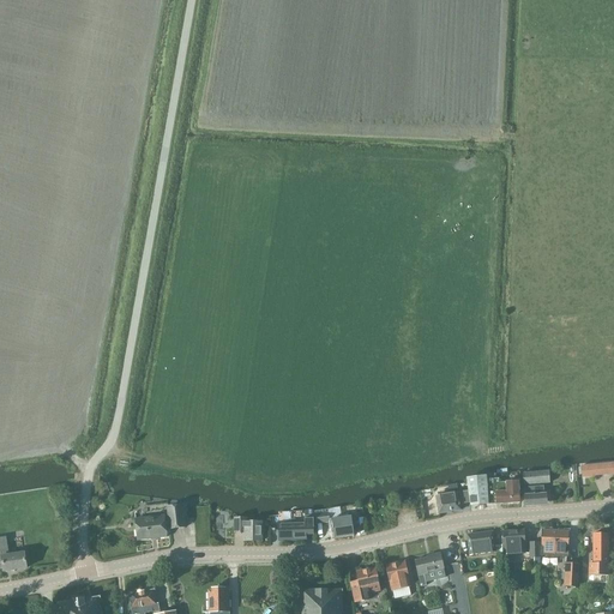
[(613,463),(582,467),(583,477),(613,474),(613,463)]
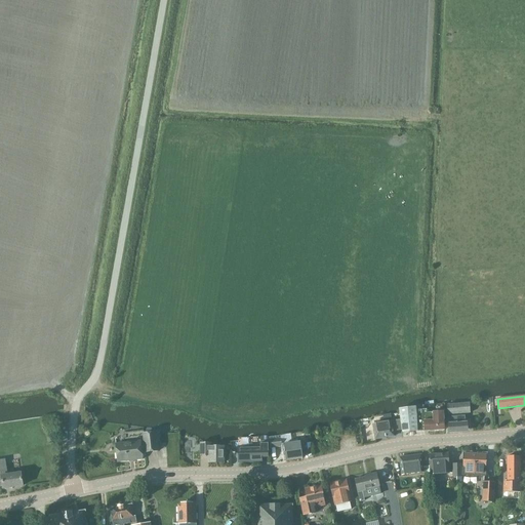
[(448,414),(470,413),(469,404),(447,405),(448,414)]
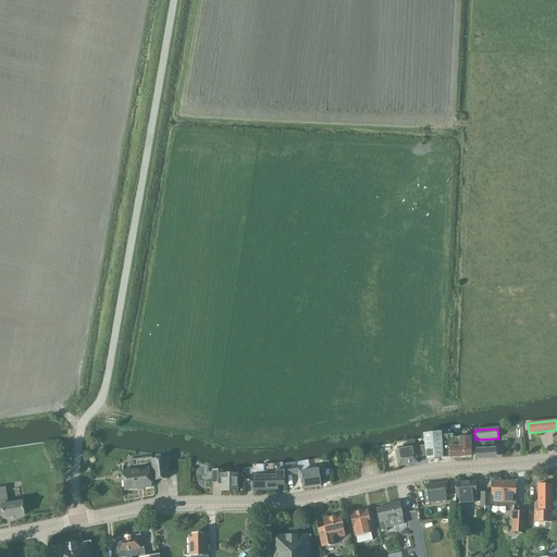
[(423,433),(424,437),(425,447),(426,458),(450,458),(450,455),(455,454),(455,457),(472,456),(470,437),(454,437),(453,434),(450,434),(449,431),(423,433)]
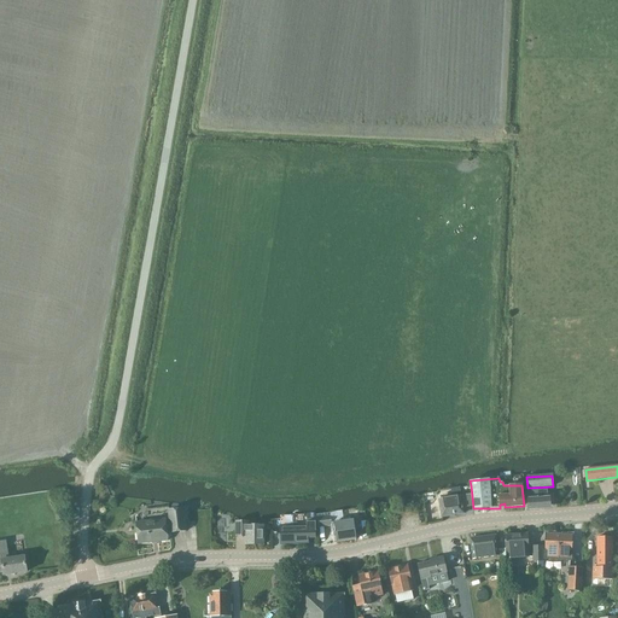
[(529,509),(551,508),(549,497),(547,497),(546,490),(528,491),(529,509)]
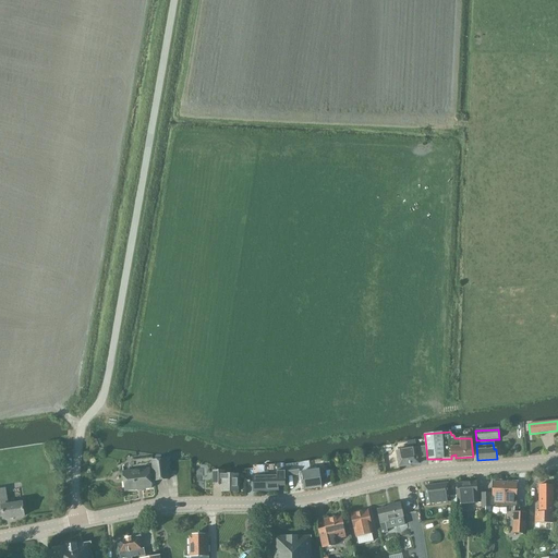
[(417,448),(397,451),(399,466),(420,463),(419,458),(417,448)]
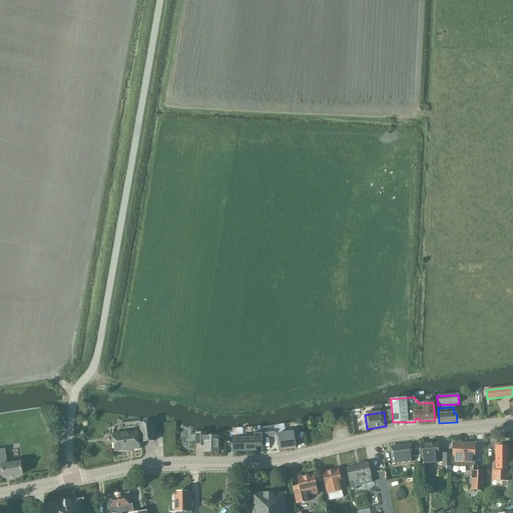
[(153,431),(155,431),(154,423),(140,424),(141,432),(137,432),(113,434),(115,450),(124,449),(124,450),(139,449),(138,441),(142,440),(142,442),(154,441),(153,431)]
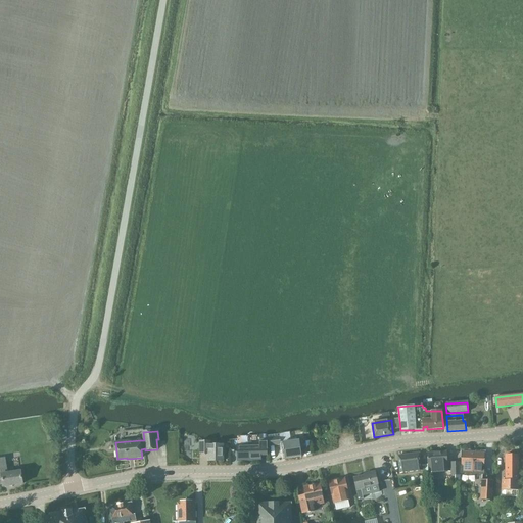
[(332,434),(332,446),(347,445),(346,433),(332,434)]
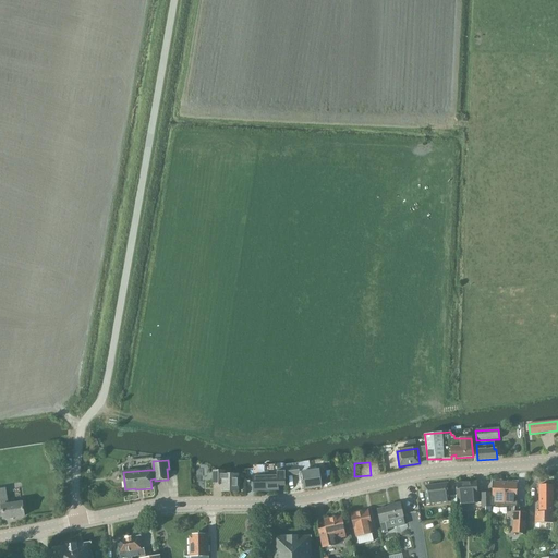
[(287,477),(300,475),(299,465),(286,468),(287,477)]
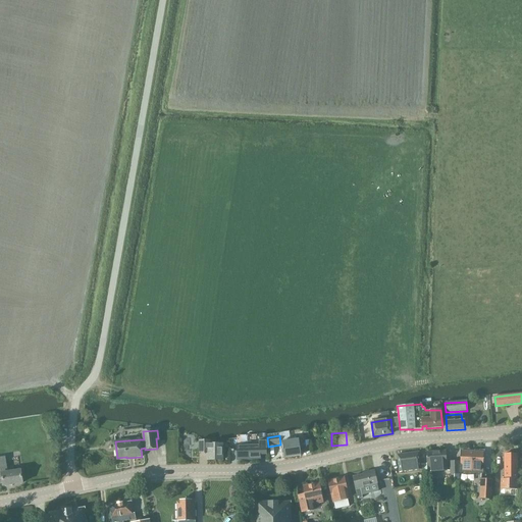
[(260,453),(266,452),(266,439),(260,439),(260,444),(237,445),(237,460),(260,460),(260,453)]
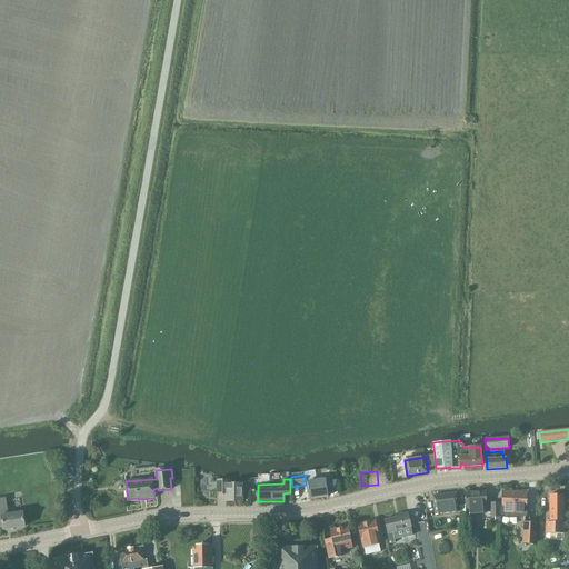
[(325,479),(323,479),(308,481),(311,499),(328,497),(325,479)]
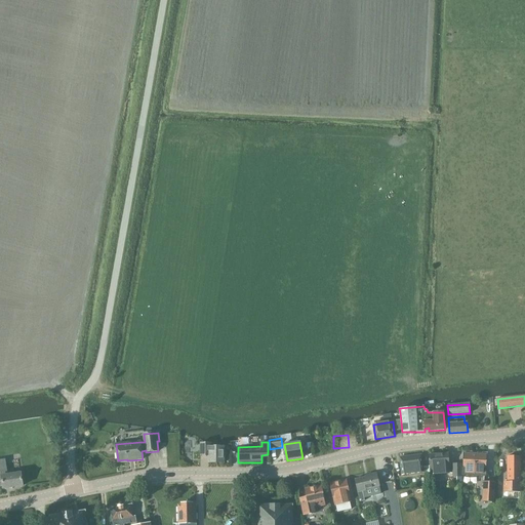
[(209,462),(225,462),(225,446),(211,446),(211,443),(200,443),(200,455),(209,455),(209,462)]
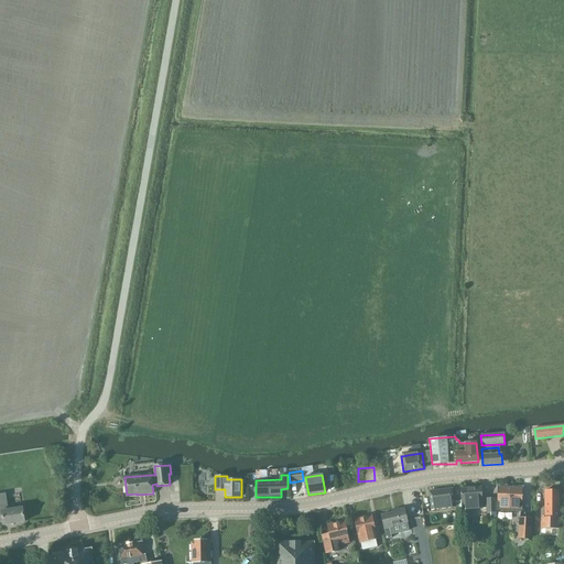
[(463,509),(483,508),(480,487),(462,488),(463,509)]
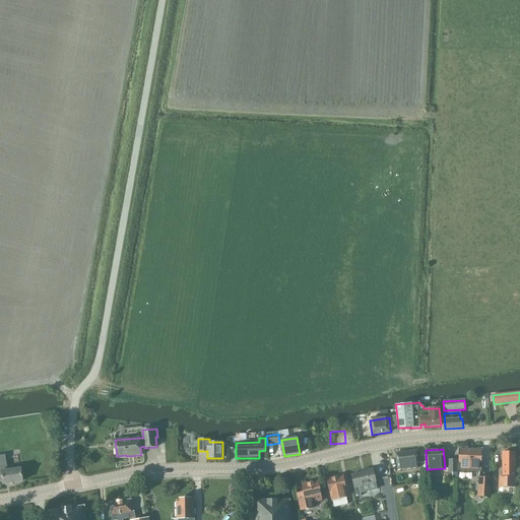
[(458,470),(481,472),(482,451),(459,449),(458,470)]
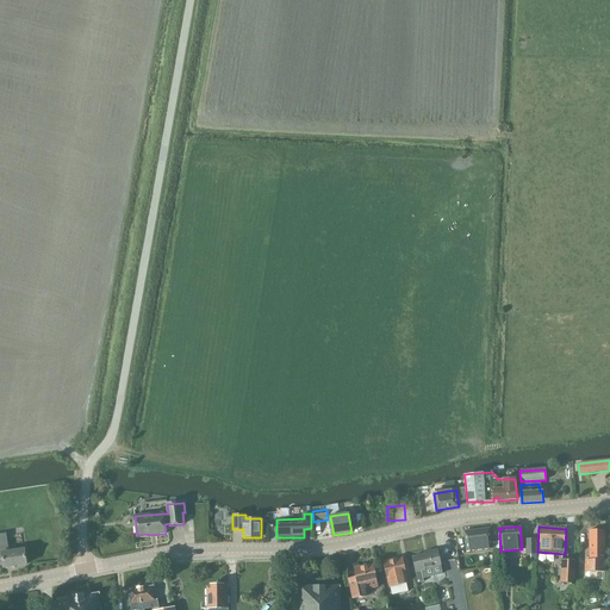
[(467,553),(492,549),(490,528),(464,531),(467,553)]
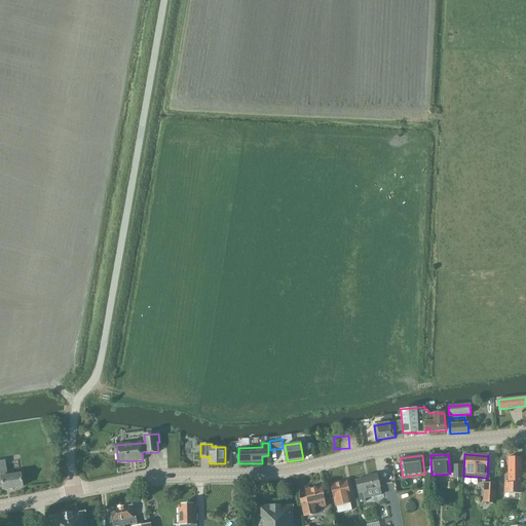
[(505,493),(522,493),(523,457),(510,457),(509,483),(505,483),(505,493)]
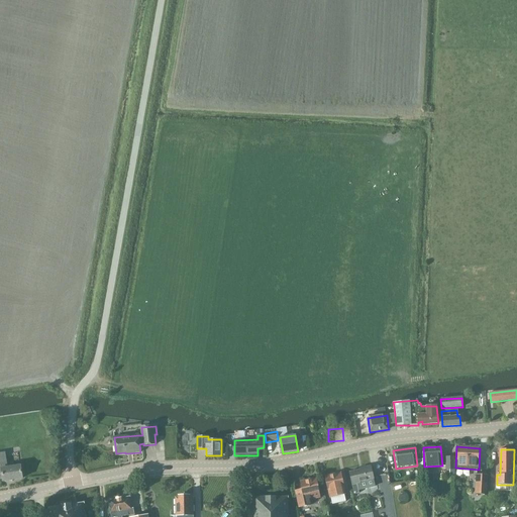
[(0,471),(1,472),(3,482),(23,479),(21,466),(7,468),(7,463),(5,452),(0,452),(0,471)]
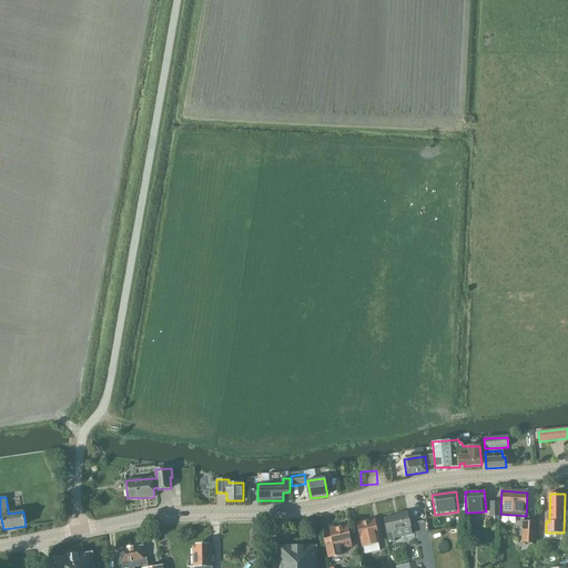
[(490,517),(500,516),(499,503),(490,503),(490,517)]
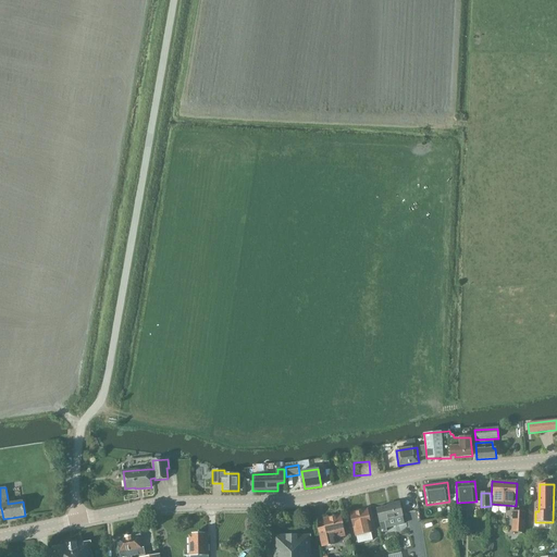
[(391,506),(376,509),(382,532),(387,531),(386,528),(405,523),(399,503),(391,504),(391,506)]
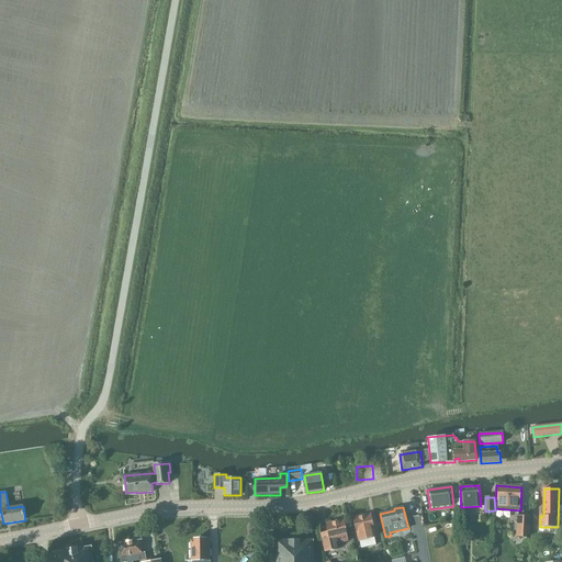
[(371,514),(353,518),(359,541),(360,541),(375,538),(371,514)]
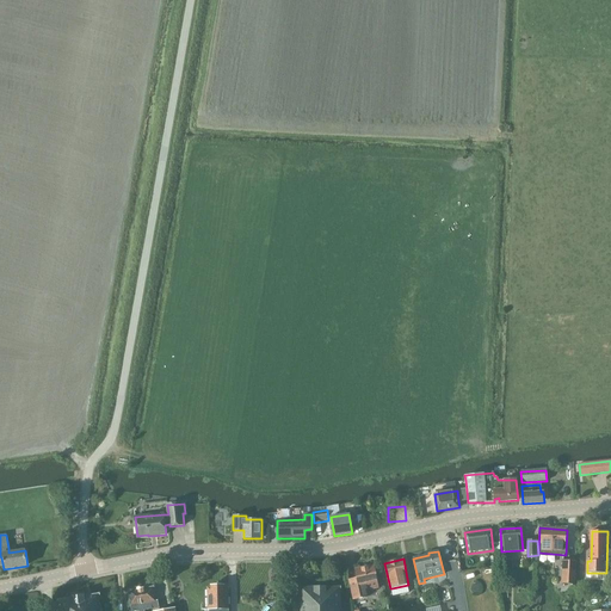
[(562,585),(575,586),(576,562),(563,562),(562,585)]
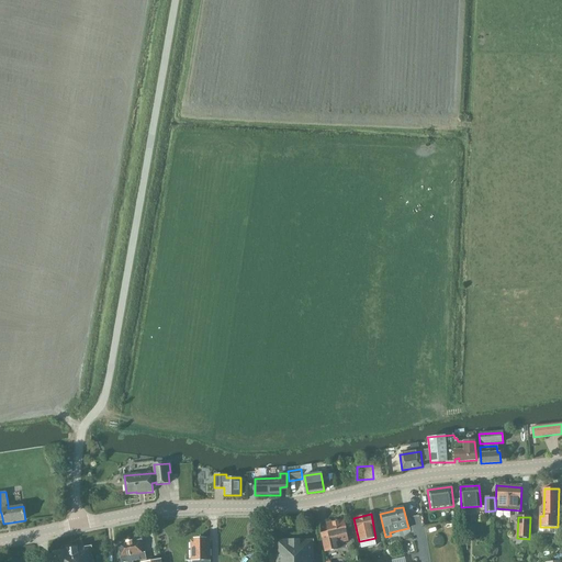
[(324,539),(322,539),(325,552),(326,552),(338,549),(337,543),(348,541),(347,537),(347,536),(344,520),(325,525),(328,538),(327,538),(324,539)]
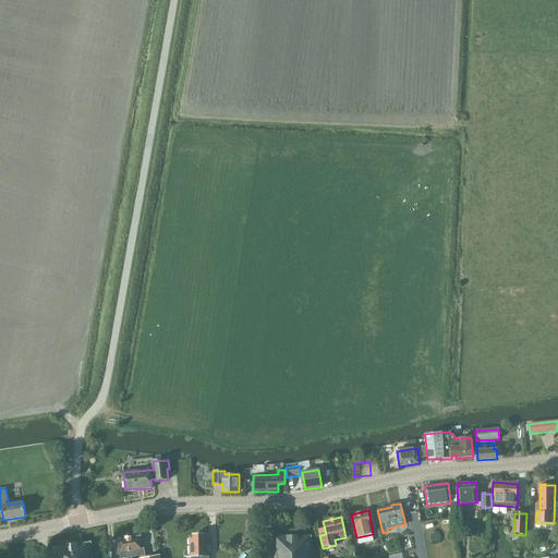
[(193,537),(190,537),(190,557),(192,557),(208,557),(208,536),(205,536),(205,534),(193,534),(193,537)]
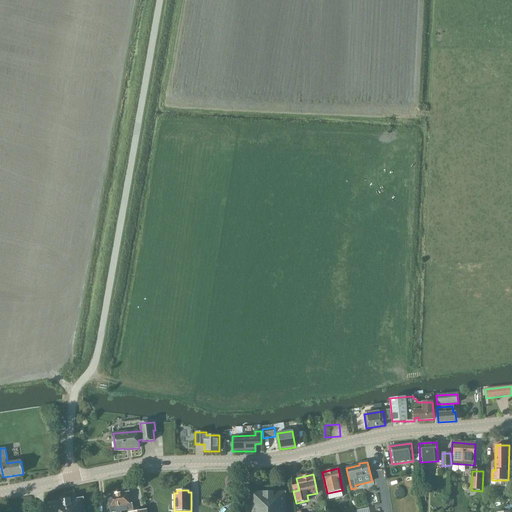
[(121,511),(133,510),(132,503),(131,503),(129,492),(107,496),(109,511),(121,511)]
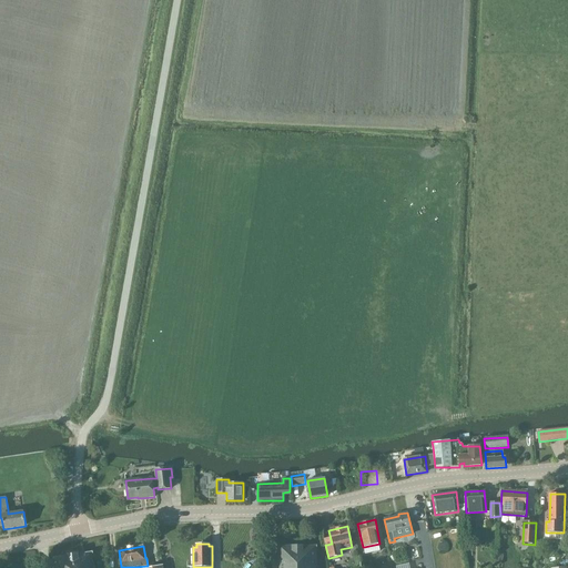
[(316,547),(279,547),(279,567),(316,567),(317,567),(320,567),(320,561),(317,561),(316,547)]
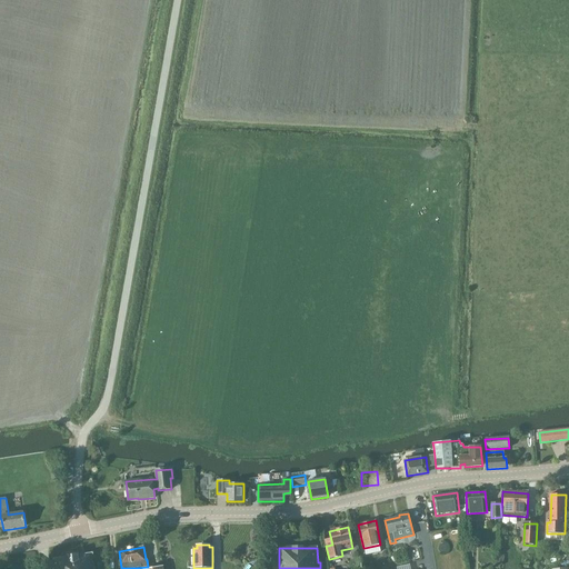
[(391,562),(401,561),(400,552),(390,553),(391,562)]
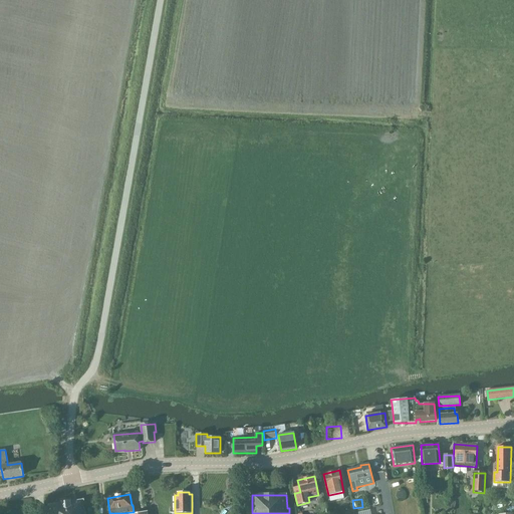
[(85,513),(84,500),(70,502),(69,501),(61,502),(60,504),(49,505),(49,507),(47,509),(48,513),(85,513)]
